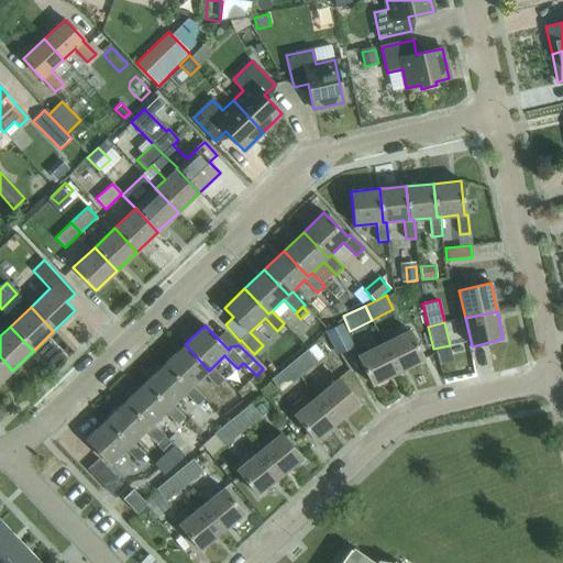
[(343,328),(329,334),(339,354),(353,348),(343,328)]
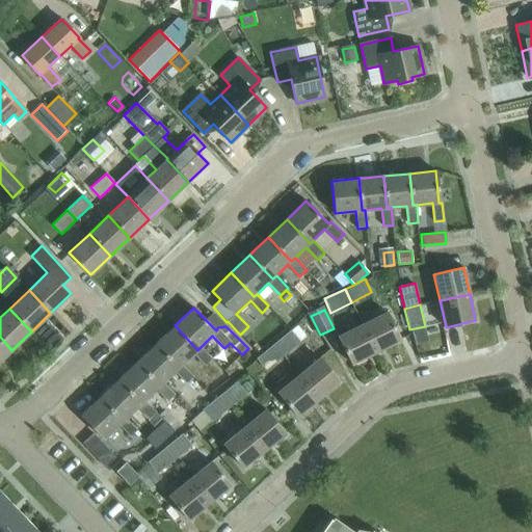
[(362,324),(376,352),(401,340),(387,312),(365,323),(362,324)]
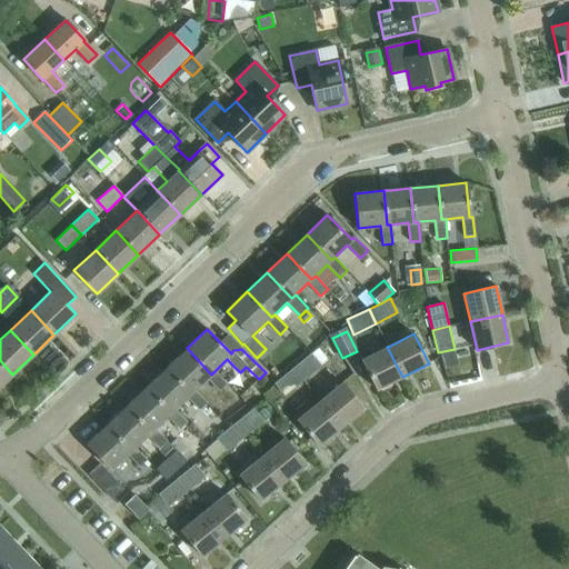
[(361,360),(377,390),(390,382),(402,377),(387,347),(361,360)]
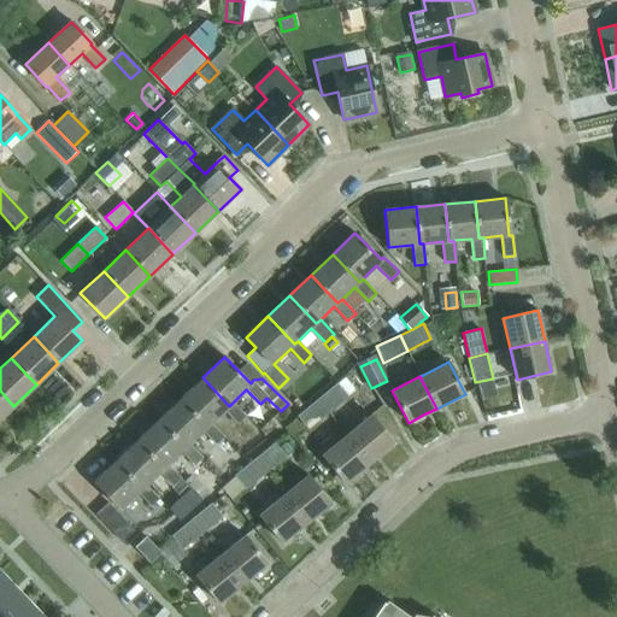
[(229,406),(203,377),(181,399),(207,427),(211,423),(224,411),(238,425),(246,417),(245,415),(233,403),(229,406)]
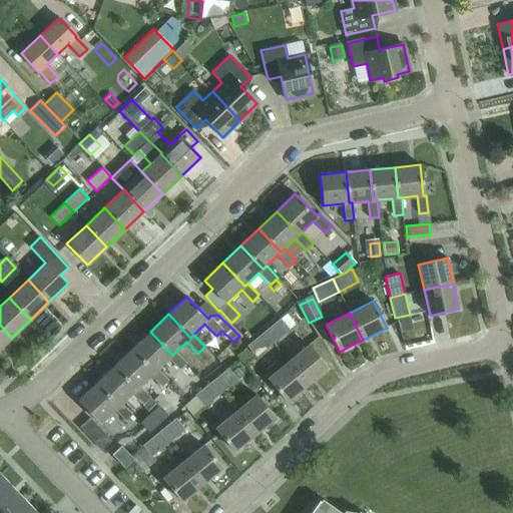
[(281,319),(264,332),(273,344),(290,330),(281,319)]
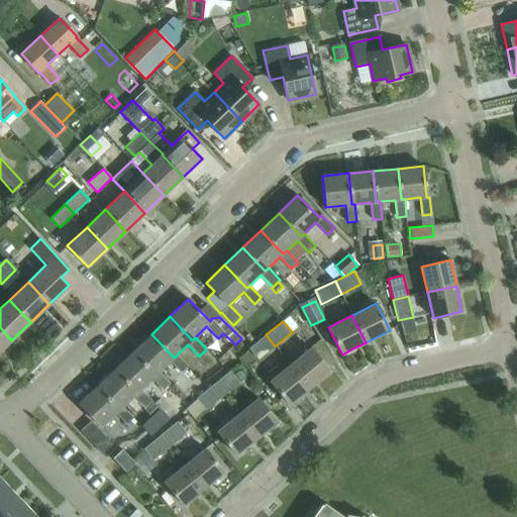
[(205,347),(217,337),(206,326),(195,337),(205,347)]
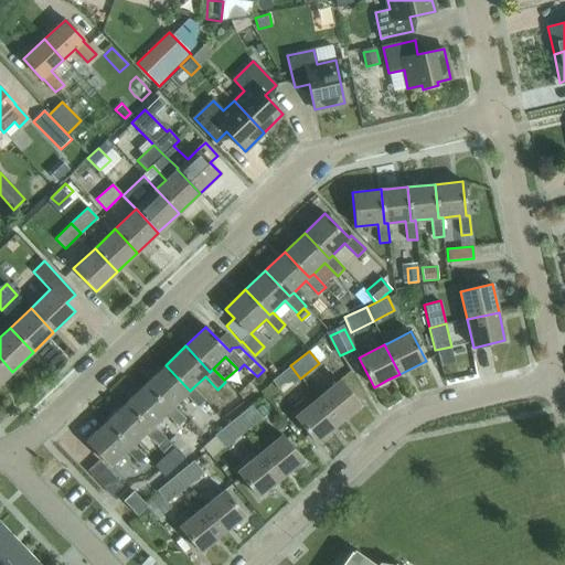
[(0,383),(12,372),(0,358),(0,383)]
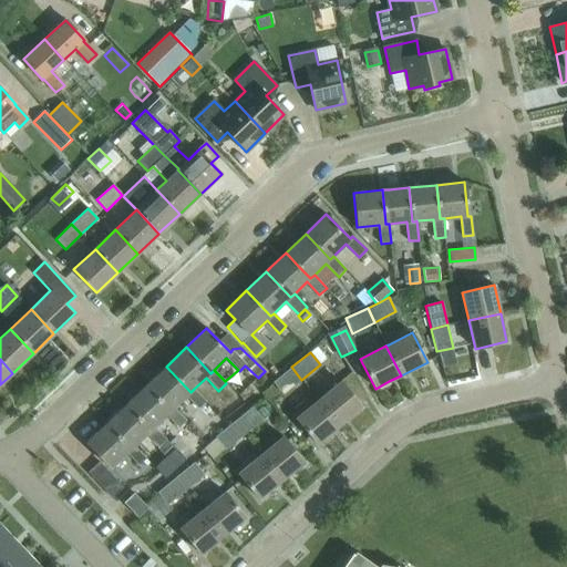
[(166,367),(146,385),(171,411),(174,408),(186,397),(198,410),(206,402),(194,389),(191,392),(166,367)]
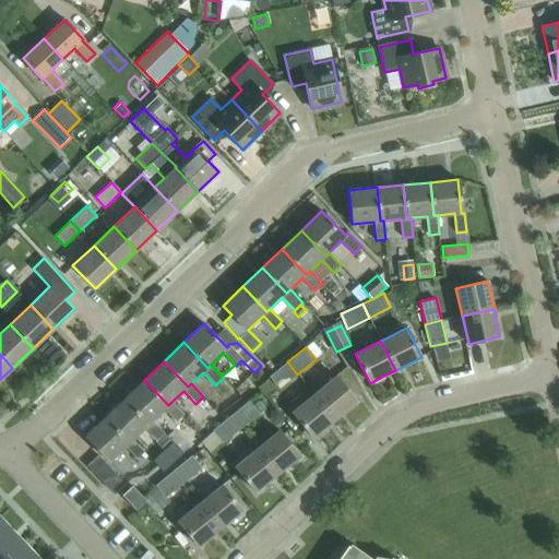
[(297,375),(287,361),(269,377),(280,389),(297,375)]
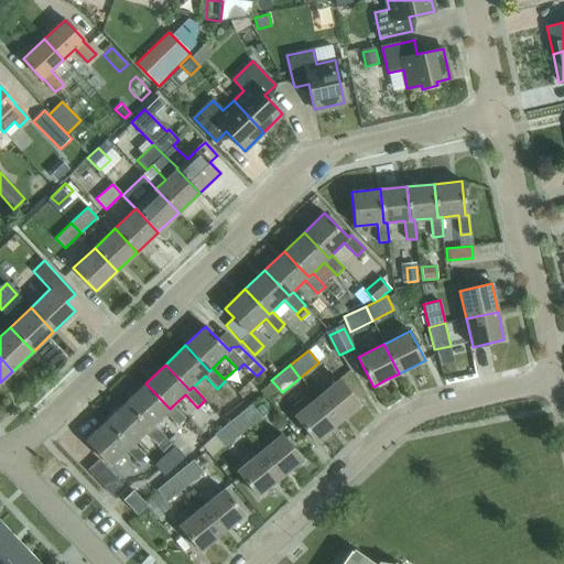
[(316,398),(338,423),(360,404),(338,379),(316,398)]
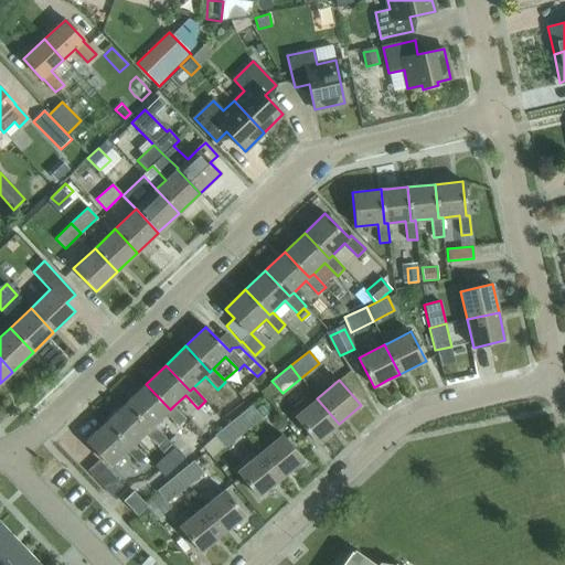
[(146,384),(126,403),(150,428),(153,425),(166,413),(179,426),(185,419),(173,406),(170,409),(146,384)]
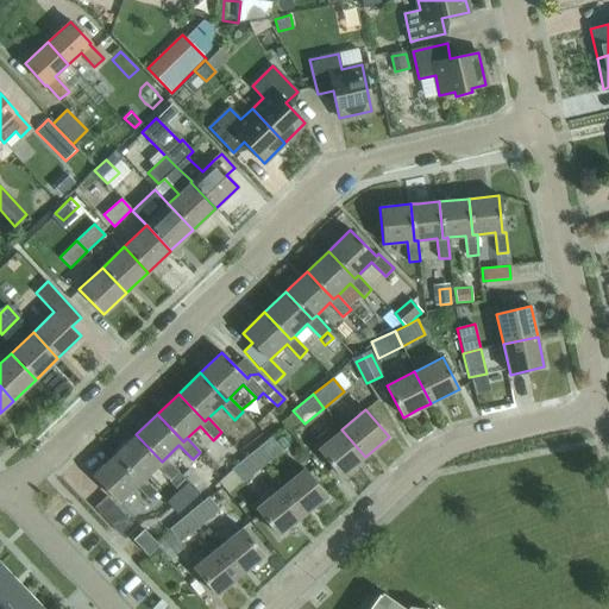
[(318,449),(340,477),(365,457),(341,429),(318,449)]
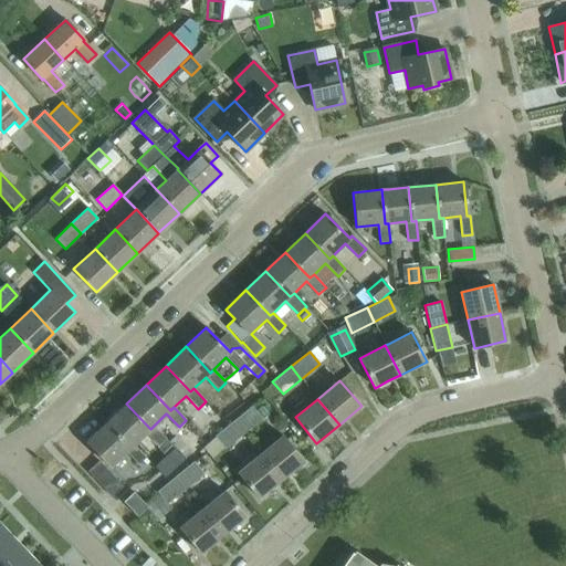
[(126,404),(106,422),(130,448),(134,446),(146,433),(159,447),(166,439),(154,426),(150,429),(126,404)]
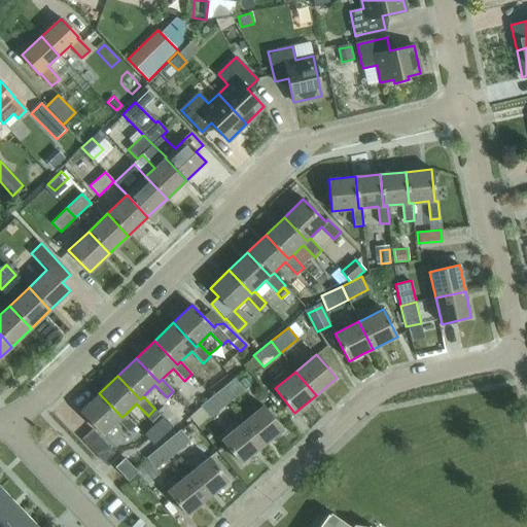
[(235,378),(217,392),(226,403),(243,390),(235,378)]
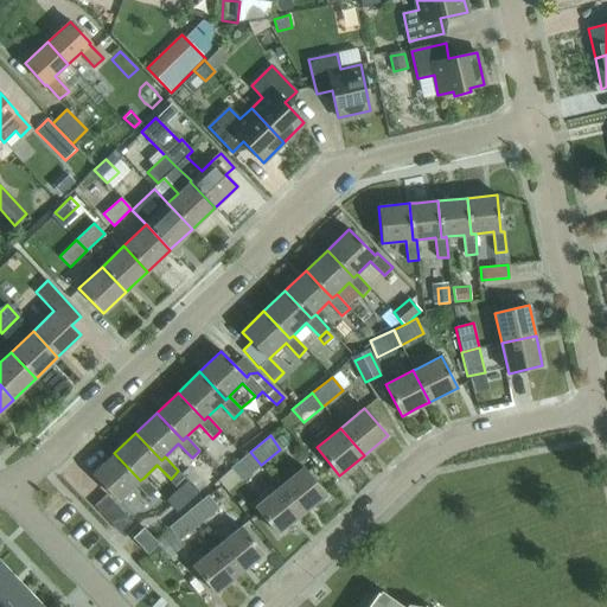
[(261,465),(250,452),(237,464),(230,468),(241,481),(261,465)]
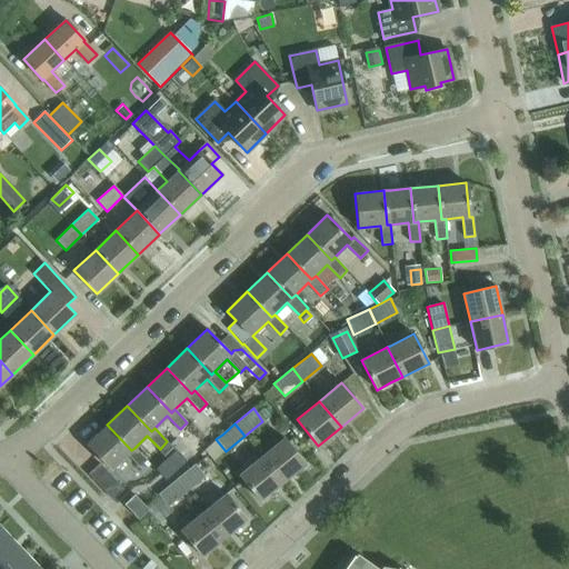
[(131,450),(107,425),(87,445),(111,470),(127,455),(139,468),(147,461),(147,459),(135,448),(131,450)]
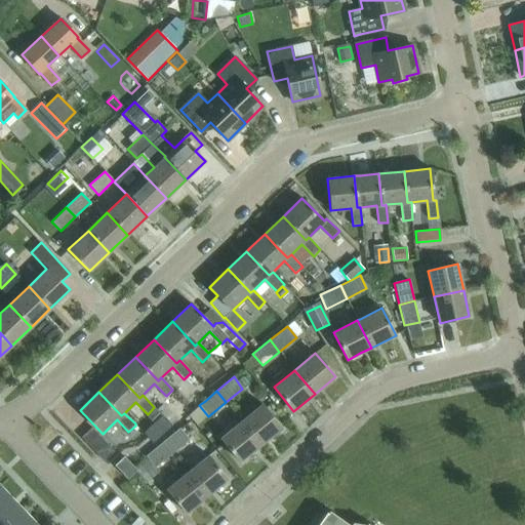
[(242,422),(260,445),(282,429),(263,405),(242,422)]
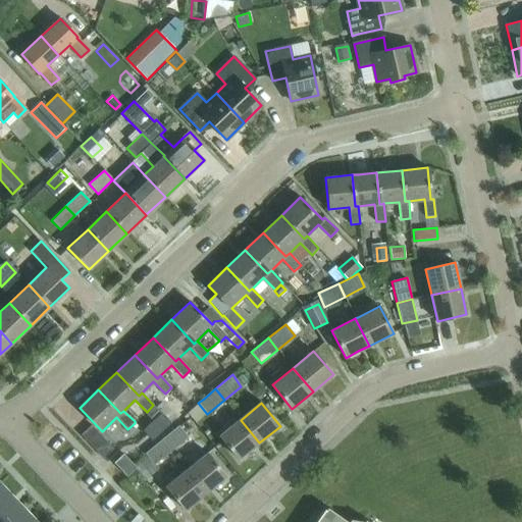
[(161,418),(152,427),(159,433),(168,425),(161,418)]
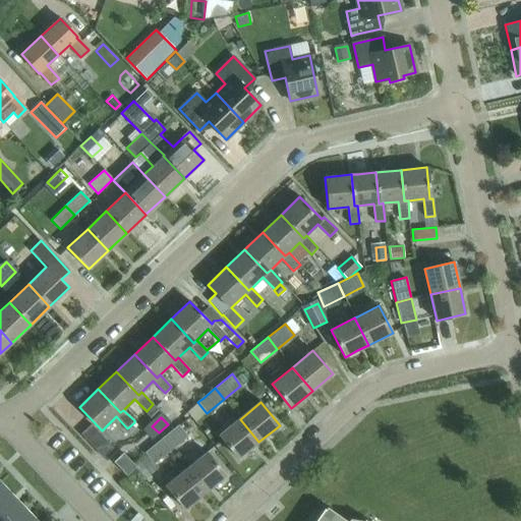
[(220,437),(238,459),(258,442),(240,419),(220,437)]
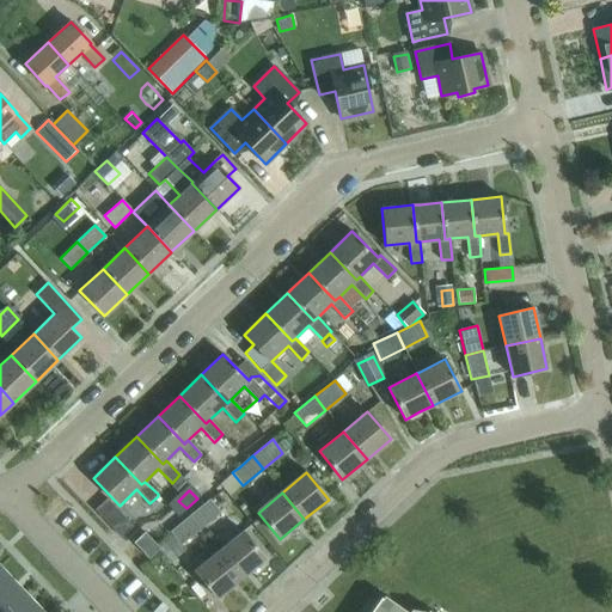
[(96,509),(122,537),(134,526),(106,499),(96,509)]
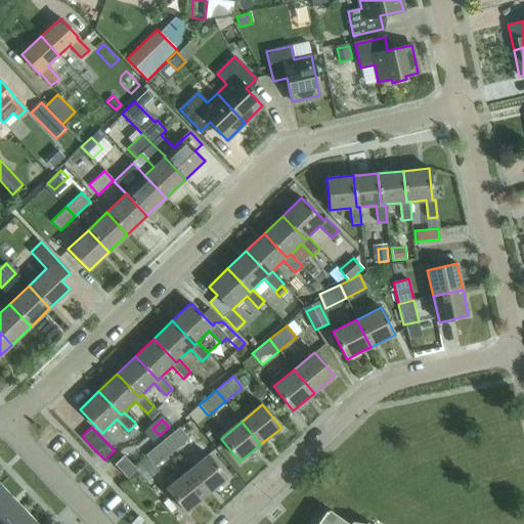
[(179,427),(162,441),(172,452),(188,439),(179,427)]
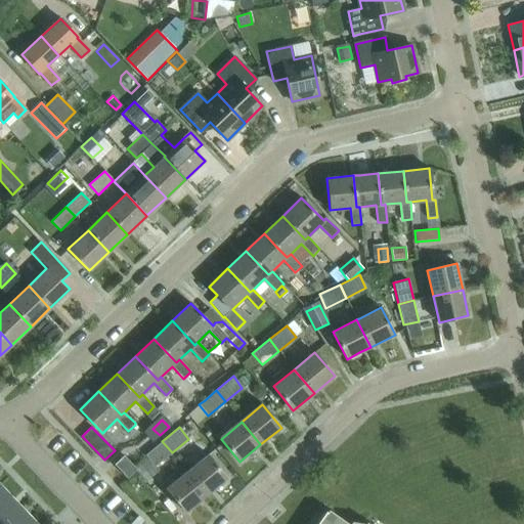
[(172,452),(162,441),(145,455),(155,467),(172,452)]
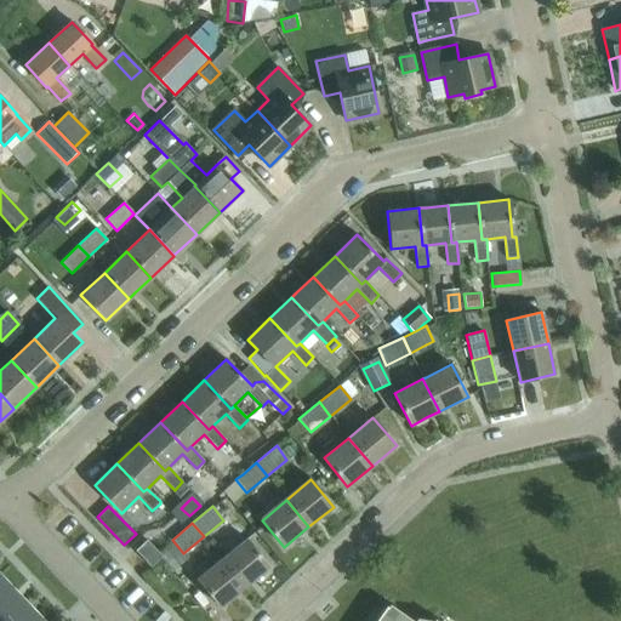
[(136,550),(151,565),(161,554),(146,540),(136,550)]
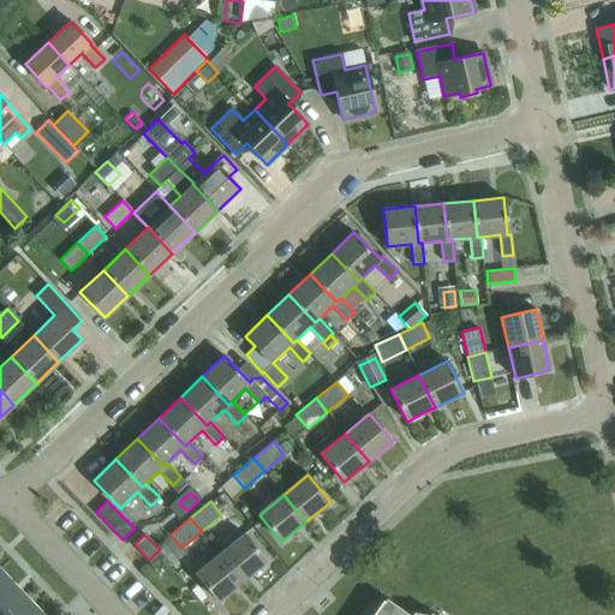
[(220,554),(243,583),(267,562),(244,535),(220,554)]
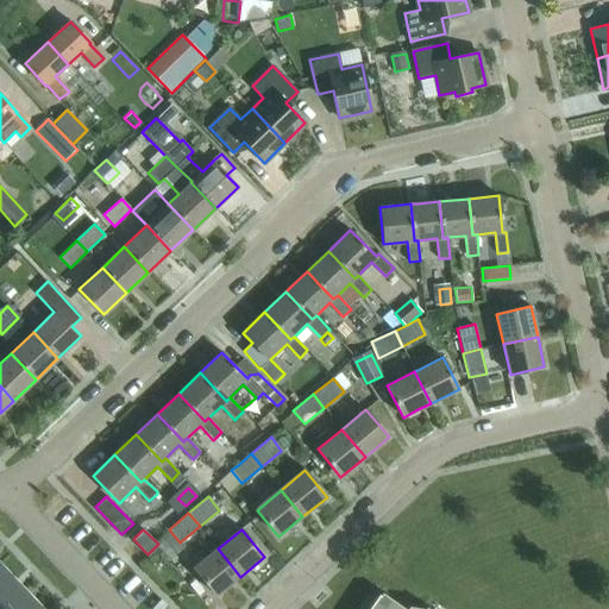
[(194,569),(217,596),(240,577),(218,548),(194,569)]
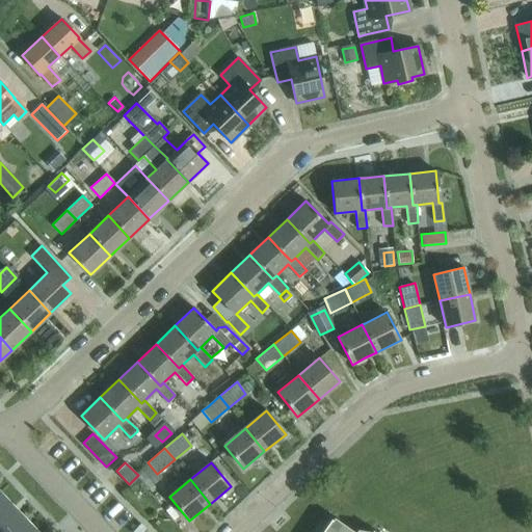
[(0,531),(4,531),(20,517),(0,497),(0,531)]
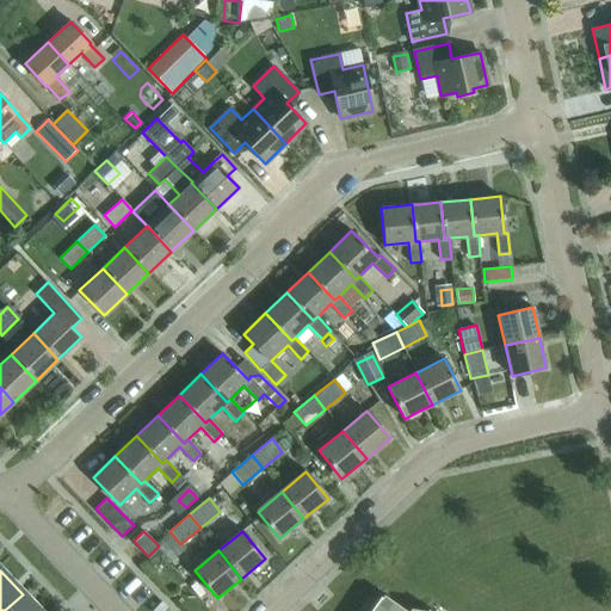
[(5,610),(38,610),(23,594),(5,610)]
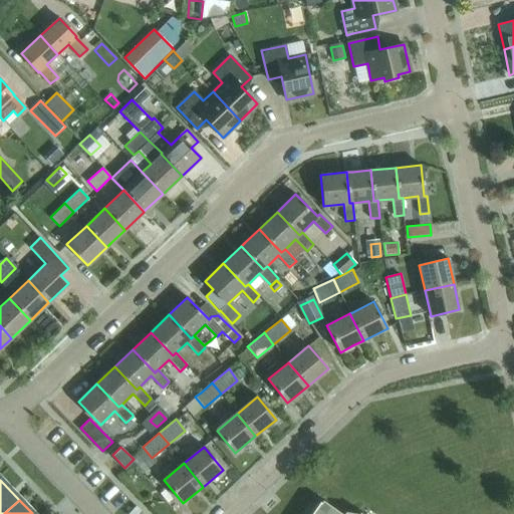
[(319,501),(310,513),(362,513),(360,512),(359,513),(345,511),(343,513),(323,500),(321,502),(319,501)]
